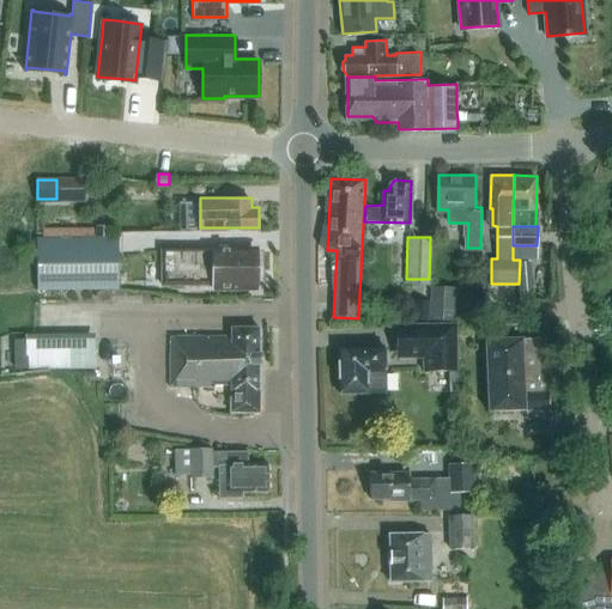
[(119,288),(119,241),(35,242),(36,288),(119,288)]
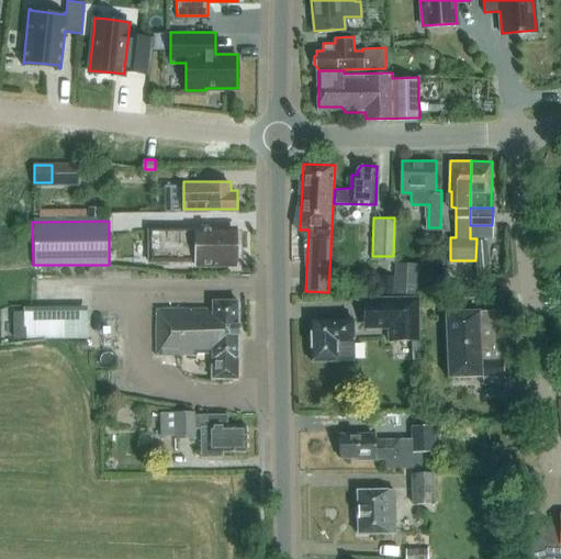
[(470,225),(470,236),(474,237),(492,237),(492,225),(470,225)]
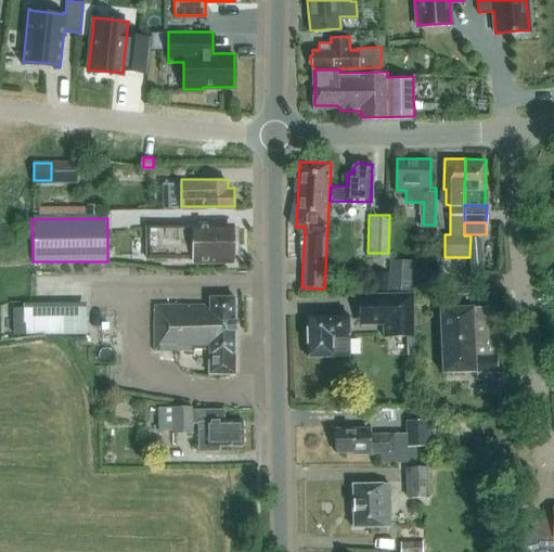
[(230,223),(147,225),(149,256),(194,255),(194,259),(231,259),(231,256),(235,254),(235,247),(230,243),(230,223)]
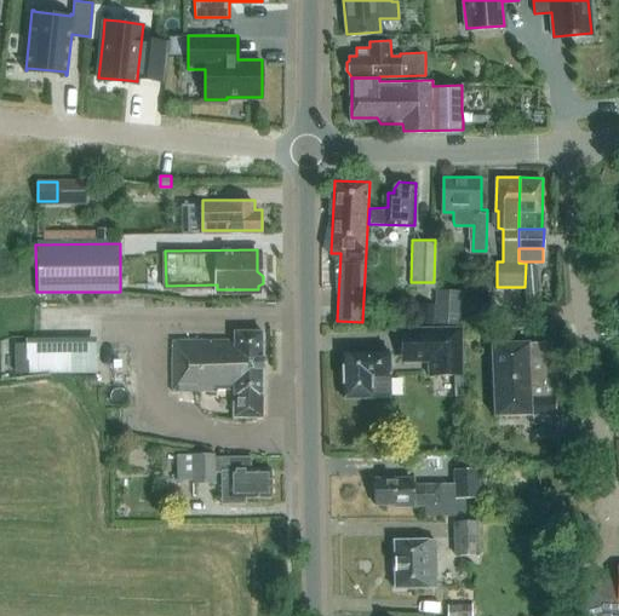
[(463,320),(464,288),(440,287),(439,318),(463,320)]
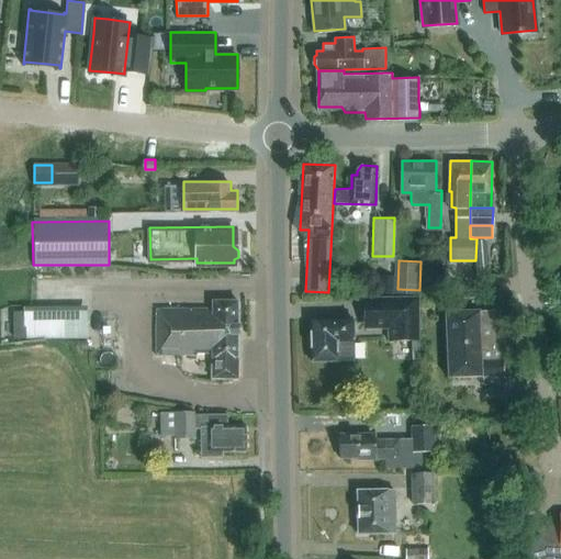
[(392,291),(392,277),(377,277),(377,291),(392,291)]
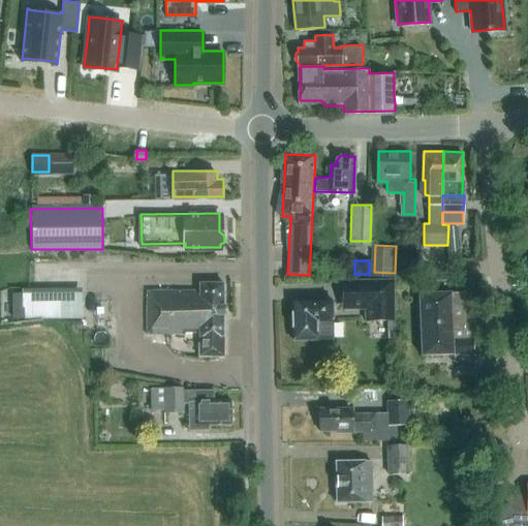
[(366,280),(341,280),(342,308),(366,308),(366,320),(395,319),(394,279),(366,280)]
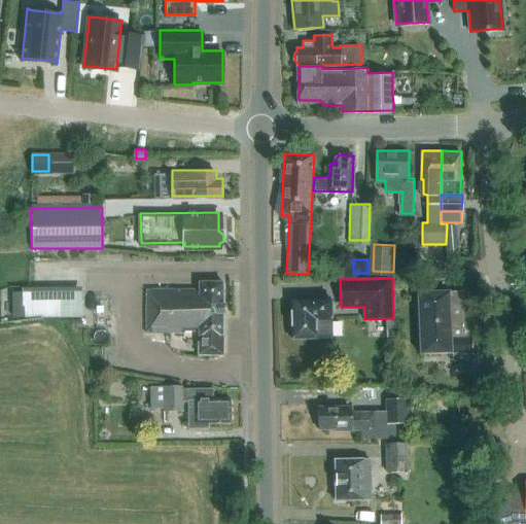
[(200,288),(147,289),(148,333),(199,332),(200,355),(224,355),(223,314),(226,314),(226,303),(224,302),(223,281),(200,282),(200,288)]
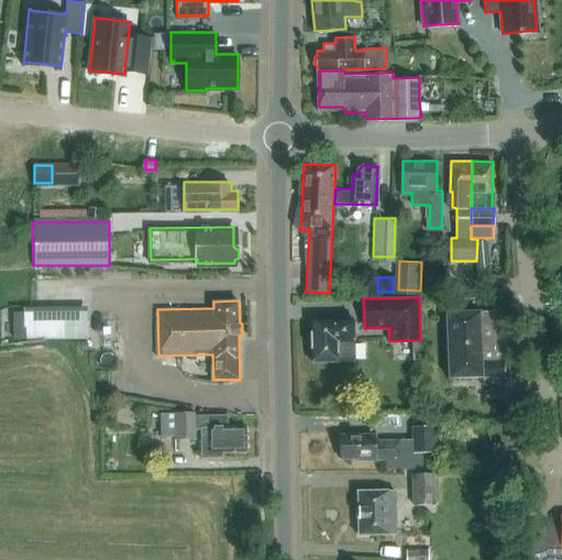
[(15,309),(17,340),(90,337),(89,307),(15,309)]
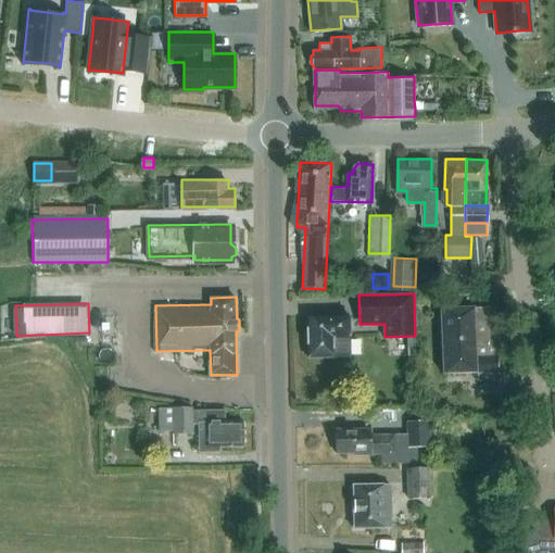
[(496,306),(442,309),(444,371),(499,368),(496,306)]
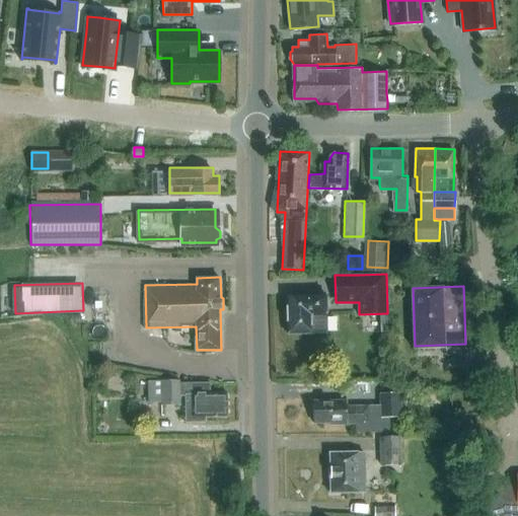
[(326,294),(288,294),(289,333),(327,332),(326,294)]
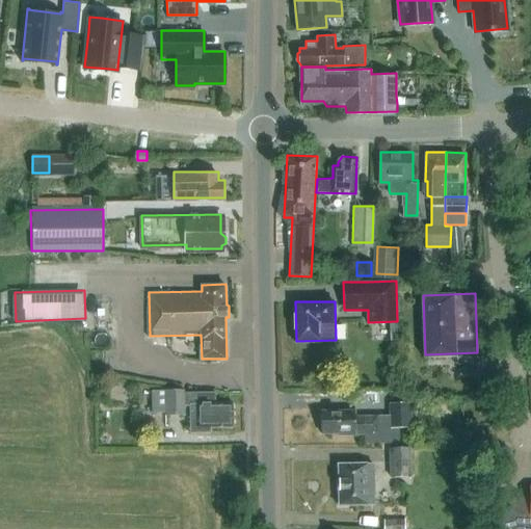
[(423,380),(417,374),(412,374),(408,377),(408,382),(415,389),(420,389),(423,386),(423,380)]
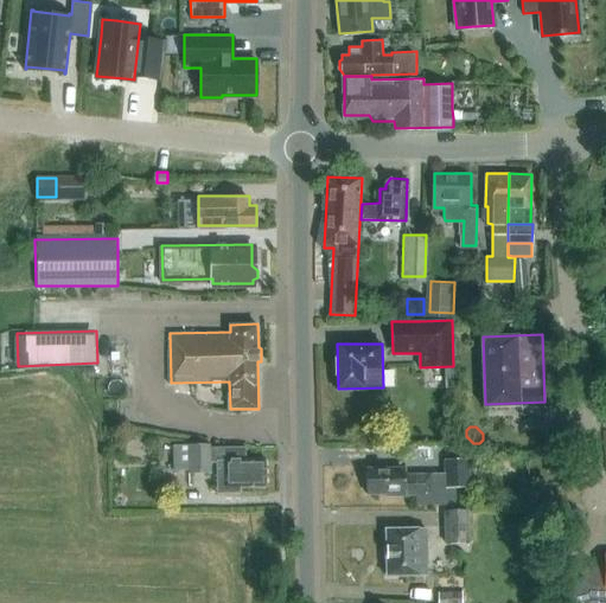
[(173,443),(173,468),(187,468),(187,442),(173,443)]
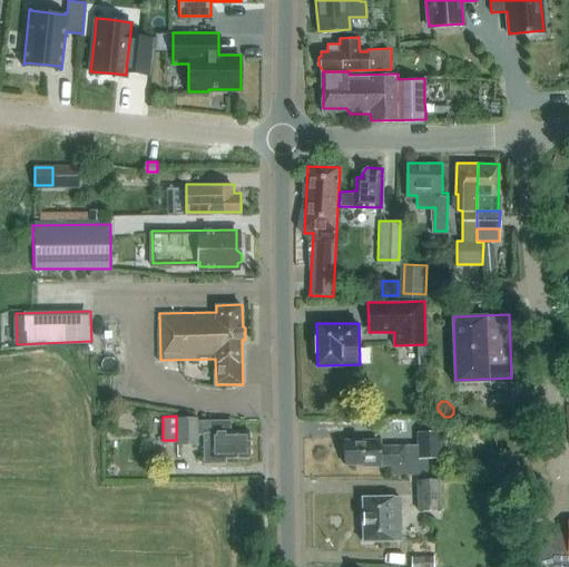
[(198,432),(204,432),(204,462),(226,462),(226,457),(251,456),(251,430),(232,430),(232,419),(197,419),(197,416),(176,416),(176,440),(176,443),(198,442),(198,432)]
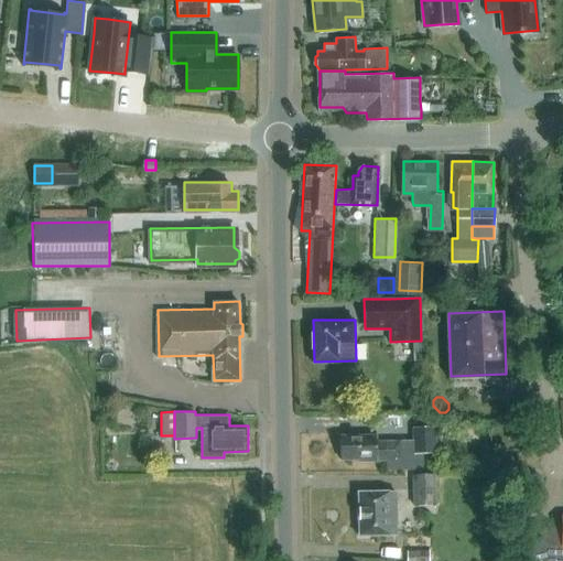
[(361,439),(342,439),(342,457),(360,457),(360,461),(389,461),(389,468),(424,468),(424,453),(437,453),(437,427),(413,427),(413,440),(376,440),(376,435),(361,435),(361,439)]
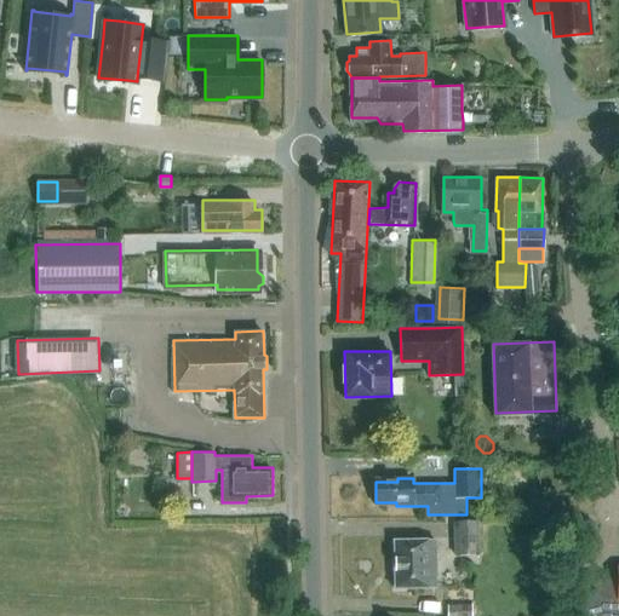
[(477,553),(477,522),(456,522),(456,553),(477,553)]
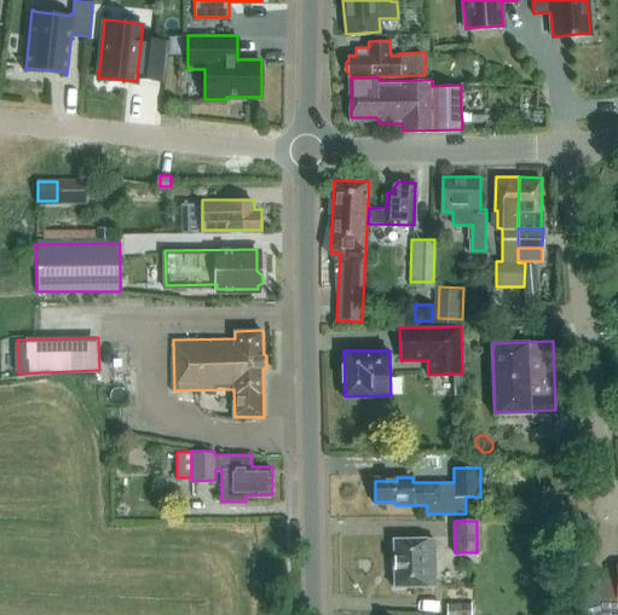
[(434,537),(394,538),(396,586),(435,585),(434,537)]
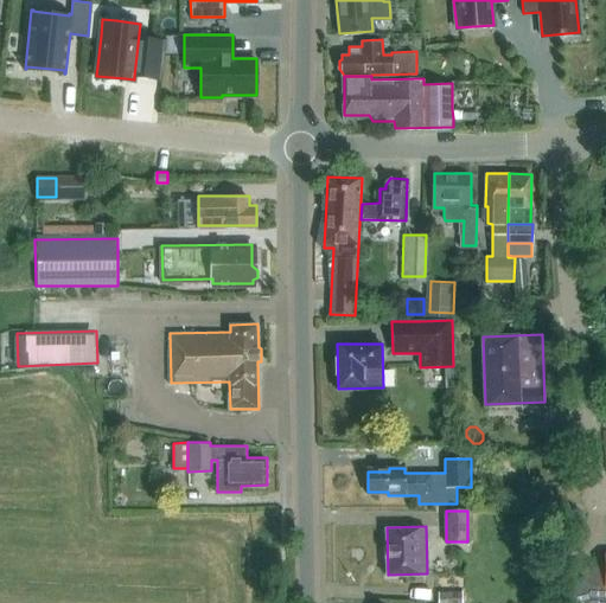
[(605,566),(587,566),(587,602),(605,602),(605,566)]
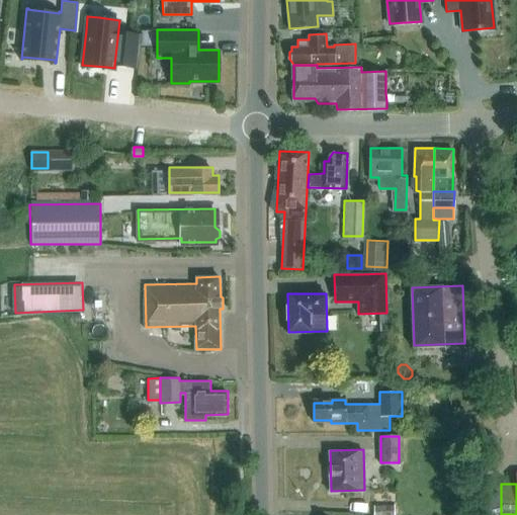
[(373,506),(372,514),(394,514),(394,506),(373,506)]
